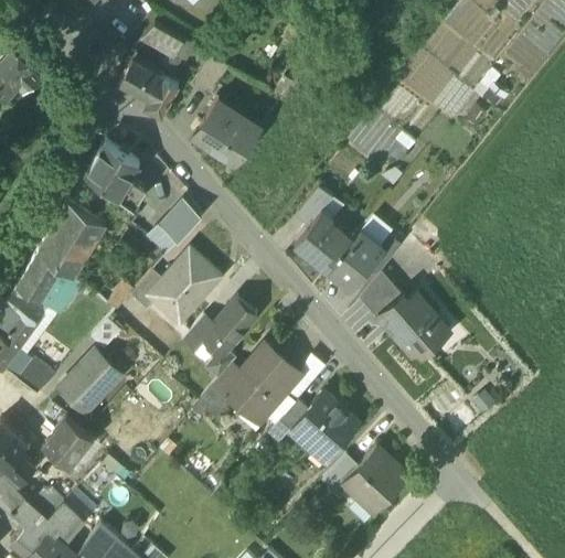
[(183,44),(156,28),(144,42),(174,60),(183,44)]
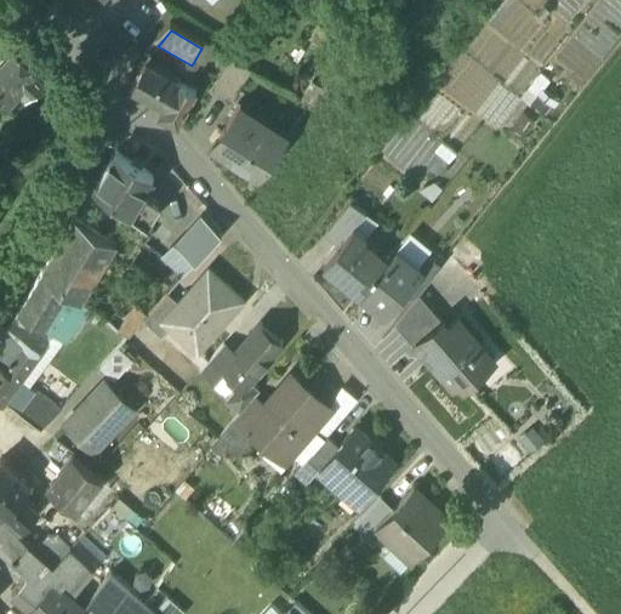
[(12,57),(0,70),(0,96),(11,106),(18,97),(35,78),(12,57)]
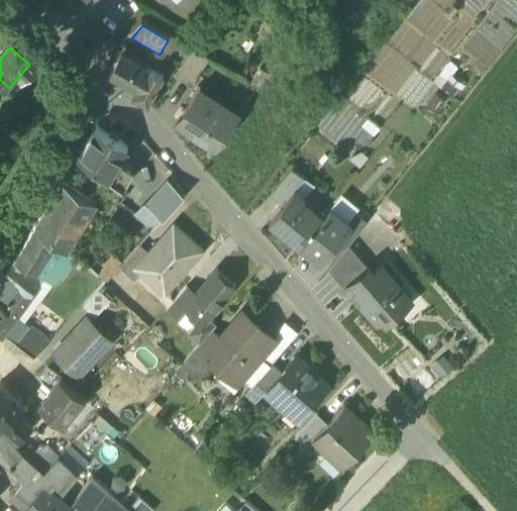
[(209,64),(193,55),(179,79),(195,89),(209,64)]
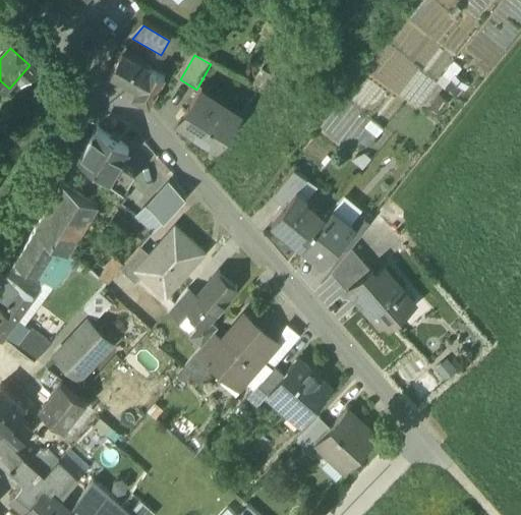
[(165,81),(122,59),(110,81),(136,96),(133,103),(149,111),(165,81)]
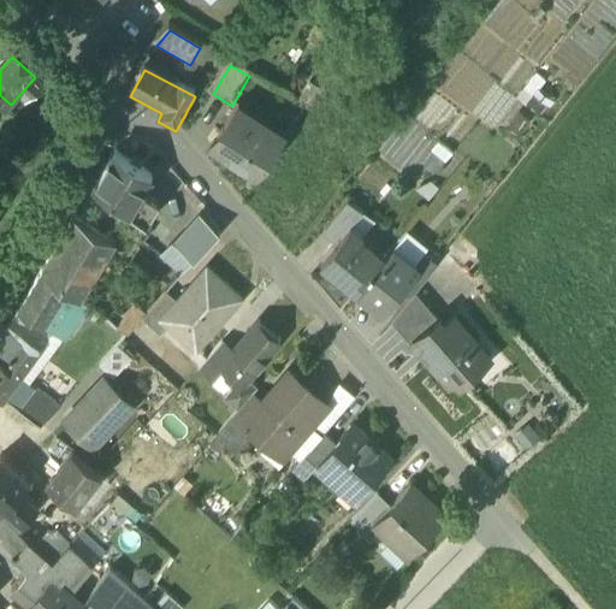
[(35,77),(18,96),(25,104),(48,90),(35,77)]
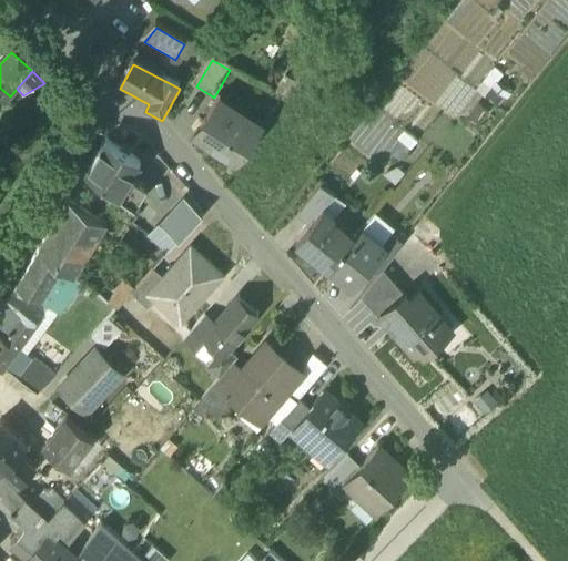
[(265,130),(220,101),(194,142),(239,170),(265,130)]
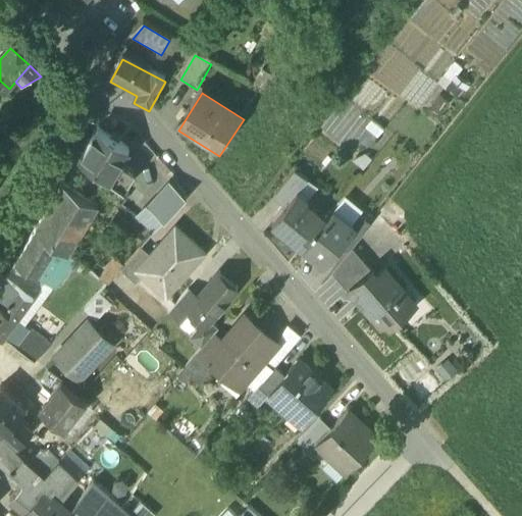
[(96,134),(77,163),(109,184),(119,168),(128,154),(96,134)]
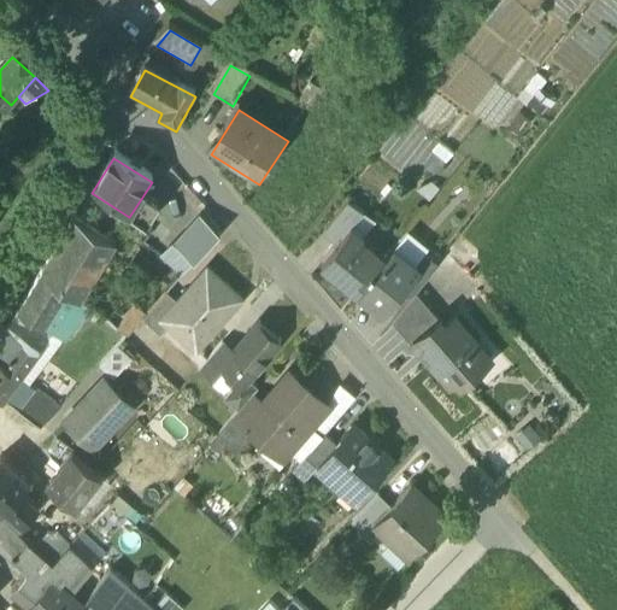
[(141,199),(129,217),(146,230),(159,210),(141,199)]
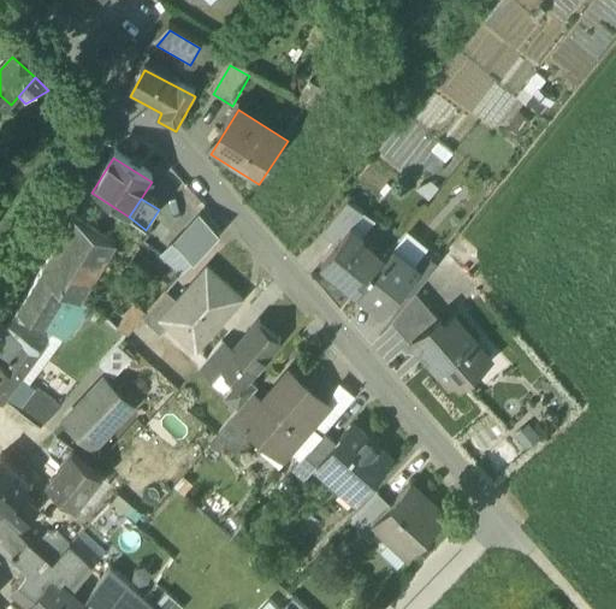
[(348,206),(326,232),(341,244),(351,230),(353,231),(363,217),(348,206)]
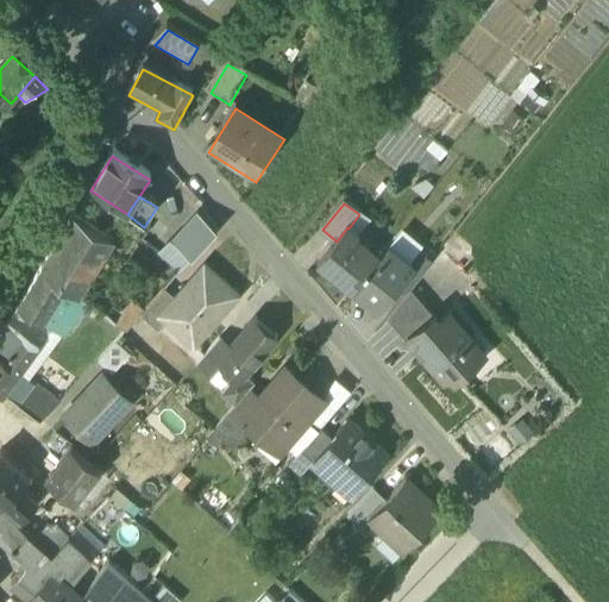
[(102,223),(81,209),(75,221),(95,233),(102,223)]
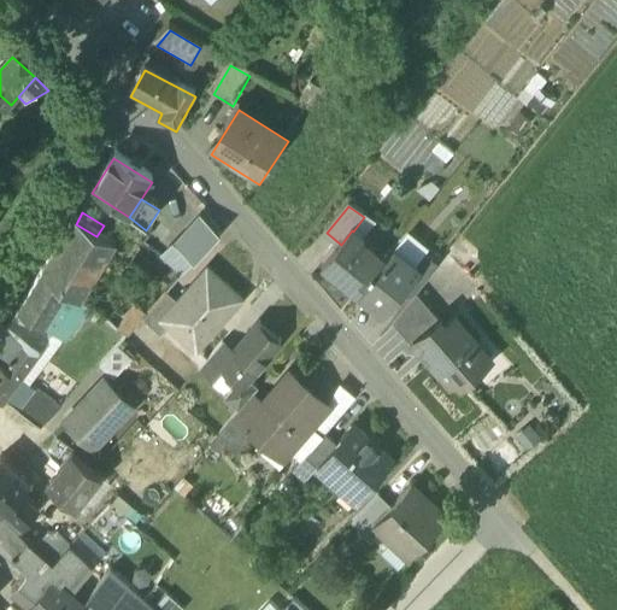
[(199,220),(172,248),(192,267),(219,238),(199,220)]
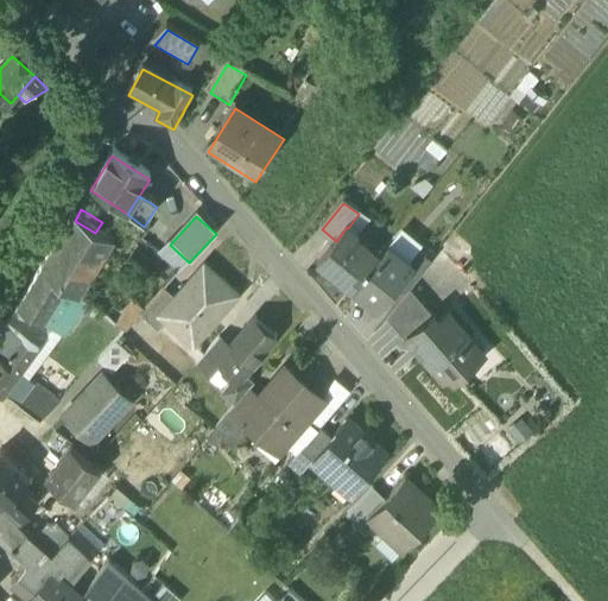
[(75,221),(73,220),(62,238),(101,263),(113,244),(95,233),(75,221)]
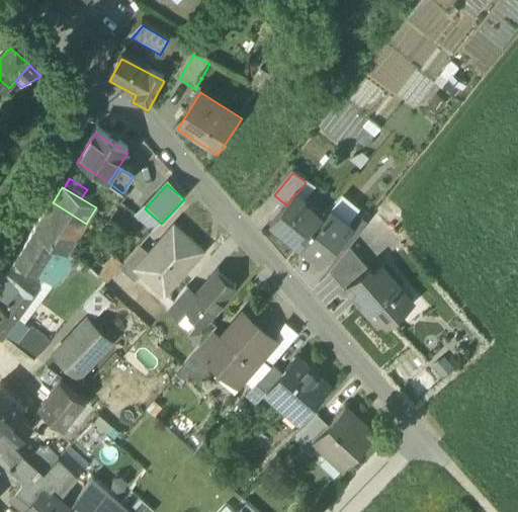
[(286,205),(270,225),(300,249),(323,221),(303,204),(305,201),(296,194),(295,193),(286,205)]
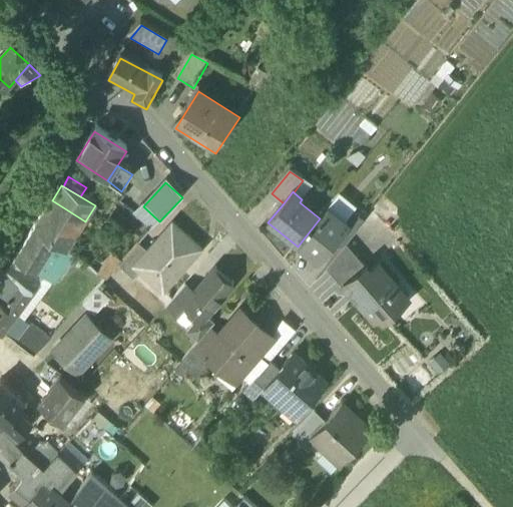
[(85,221),(52,200),(34,229),(55,245),(55,246),(64,252),(85,221)]
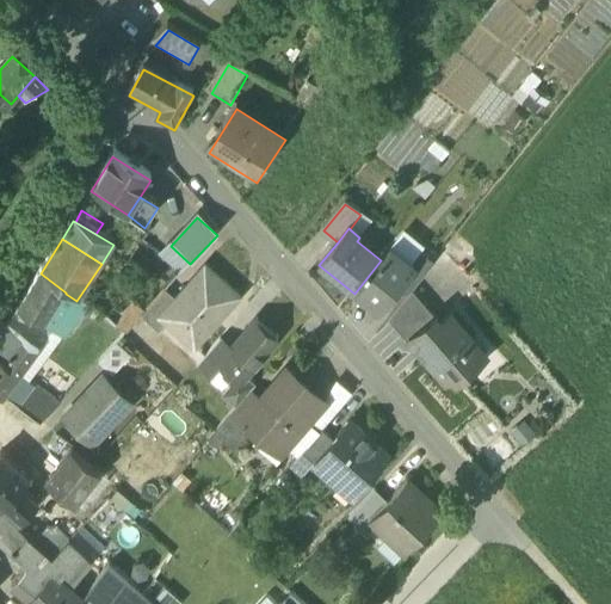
[(190,264),(171,246),(159,259),(179,276),(190,264)]
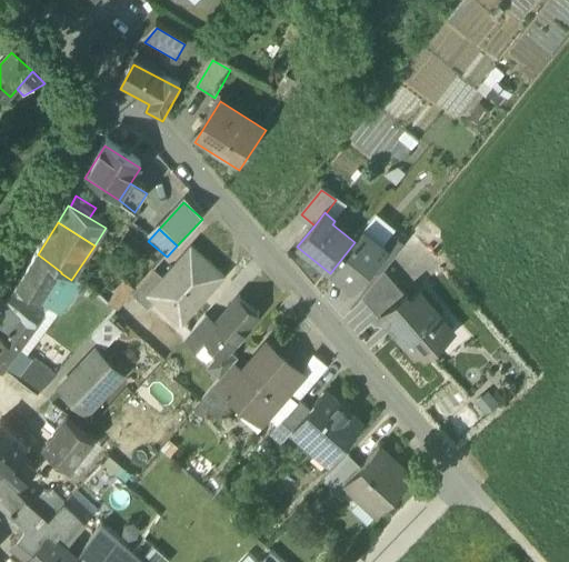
[(355,242),(330,273),(351,291),(370,269),(386,250),(385,249),(363,232),(356,242),(355,242)]
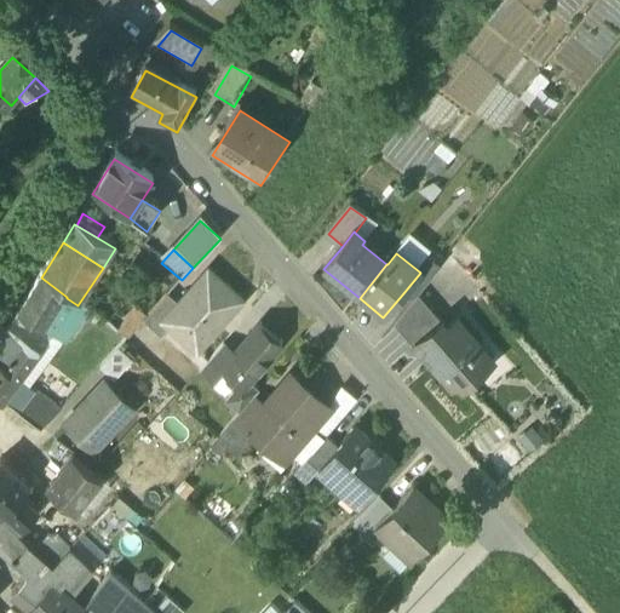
[(428,261),(419,271),(420,273),(403,293),(414,303),(418,299),(440,271),(428,261)]
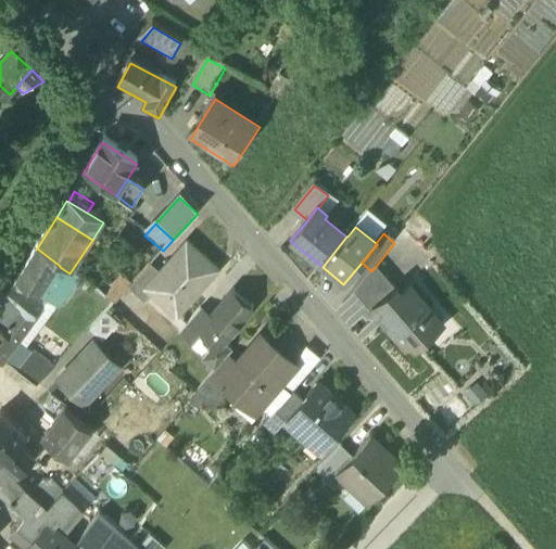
[(137,244),(96,293),(113,306),(127,291),(149,267),(159,256),(137,244)]
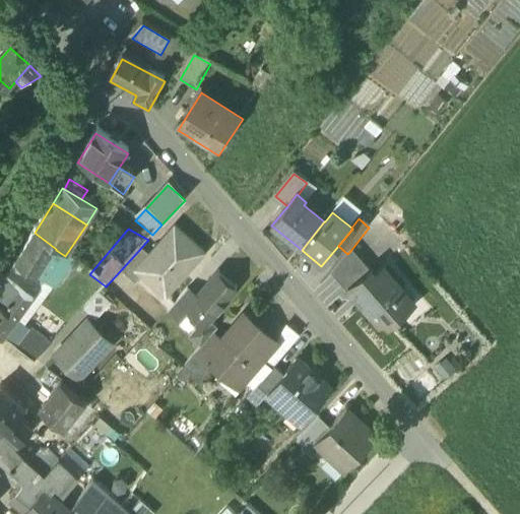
[(149,258),(136,274),(141,278),(166,300),(203,256),(174,231),(149,258)]
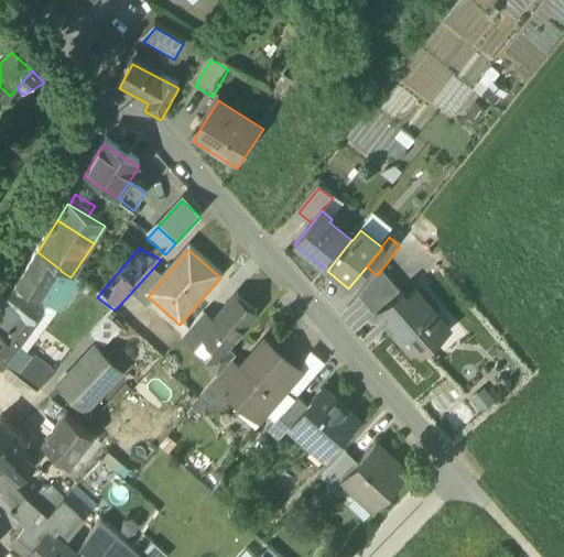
[(61,270),(38,252),(17,287),(40,303),(41,302),(61,271),(61,270)]
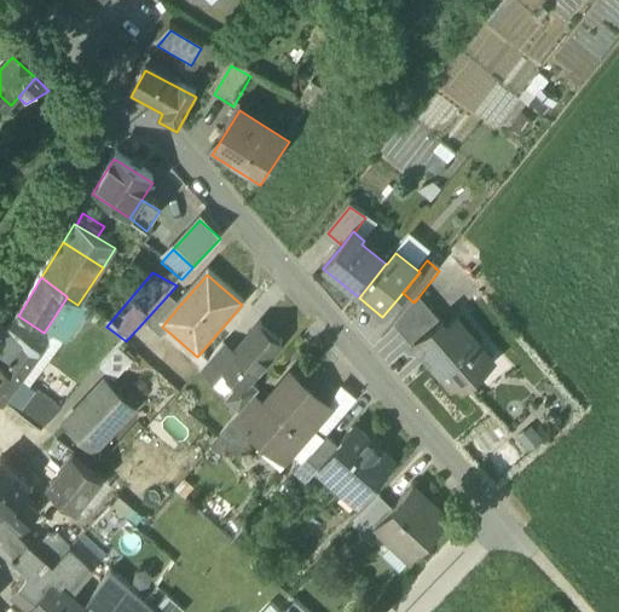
[(67,298),(45,332),(64,345),(86,312),(77,305),(67,298)]
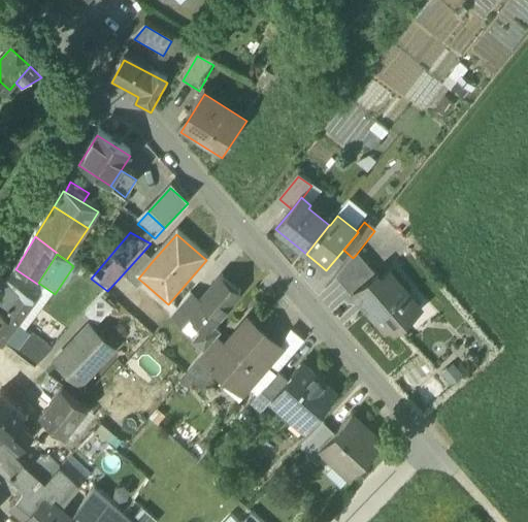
[(141,254),(121,276),(137,291),(143,283),(138,279),(152,262),(141,254)]
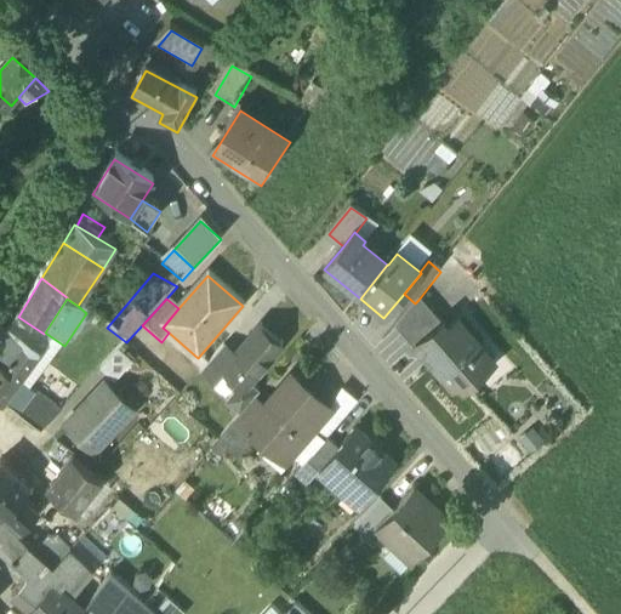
[(443,328),(419,300),(415,303),(394,329),(417,354),(420,352),(422,350),(421,347),(443,328)]
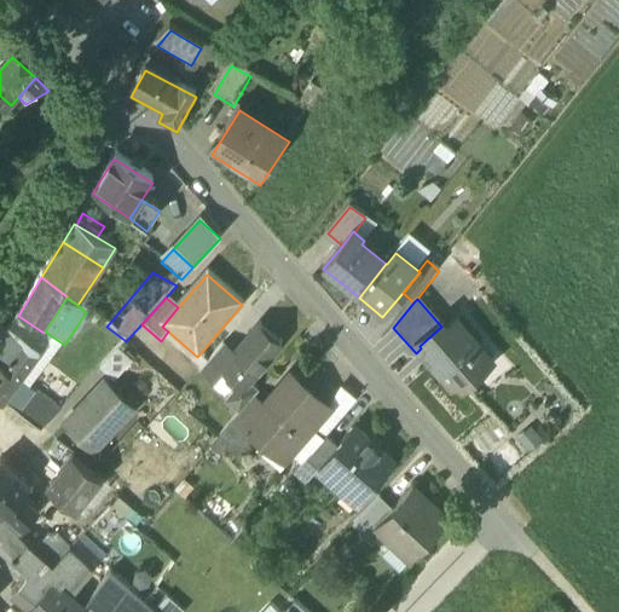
[(447,333),(441,327),(420,346),(421,348),(418,351),(453,391),(458,387),(463,392),(487,371),(474,356),(480,351),(457,324),(447,333)]
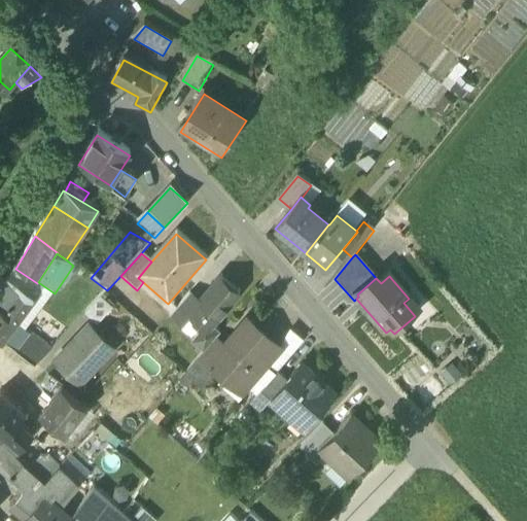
[(199,304),(188,316),(190,317),(190,318),(197,323),(207,333),(210,327),(239,294),(238,293),(236,294),(219,281),(221,279),(220,278),(199,304)]
